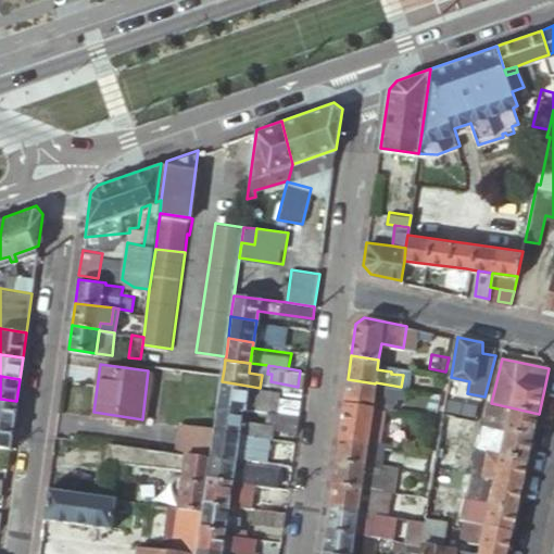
[(375,383),(348,379),(344,401),(385,408),(389,408),(392,394),(374,391),(375,383)]
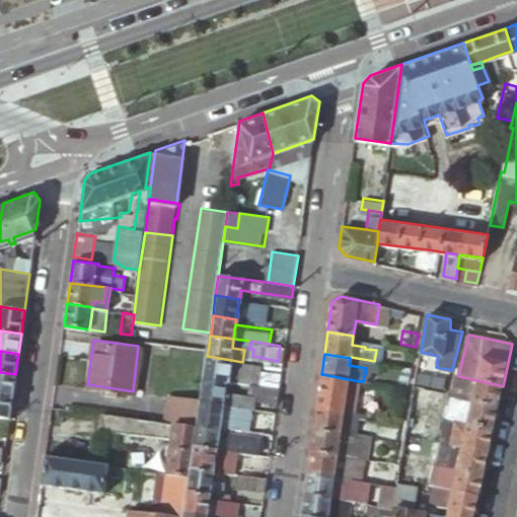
[(231,360),(207,356),(205,377),(226,380),(228,380),(231,360)]
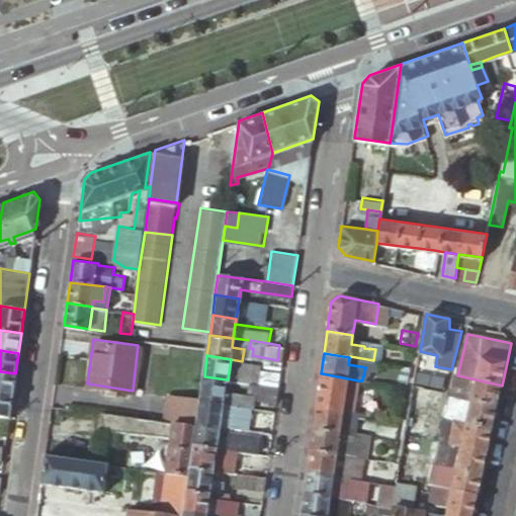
[(258,383),(261,364),(242,361),(231,359),(228,379),(250,382),(258,383)]
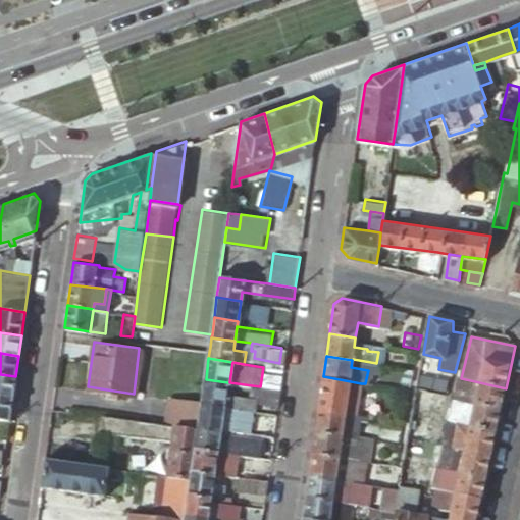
[(0,396),(12,398),(15,376),(0,374),(0,396)]
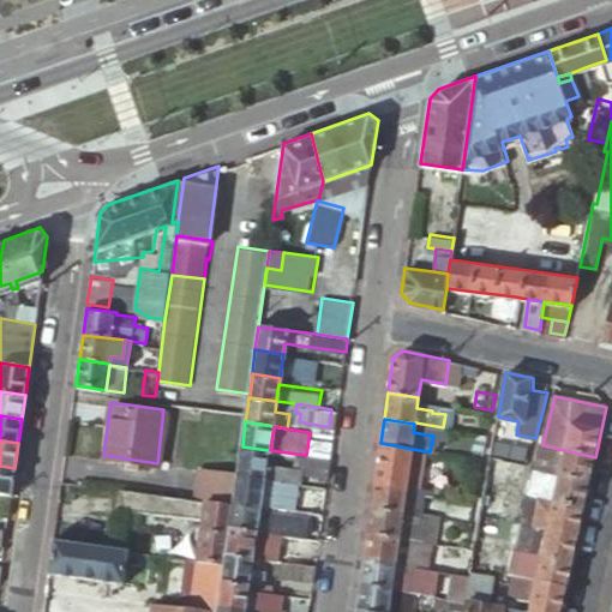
[(425,451),(381,443),(376,479),(406,485),(419,486),(425,451)]
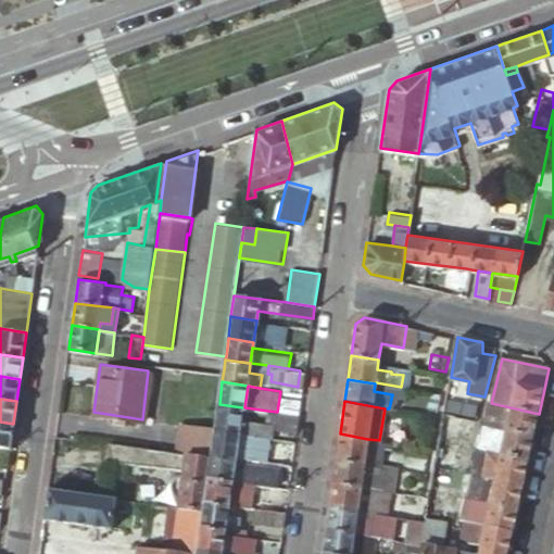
[(533,437),(539,414),(511,407),(491,403),(489,415),(488,415),(485,426),(495,428),(505,430),(533,437)]
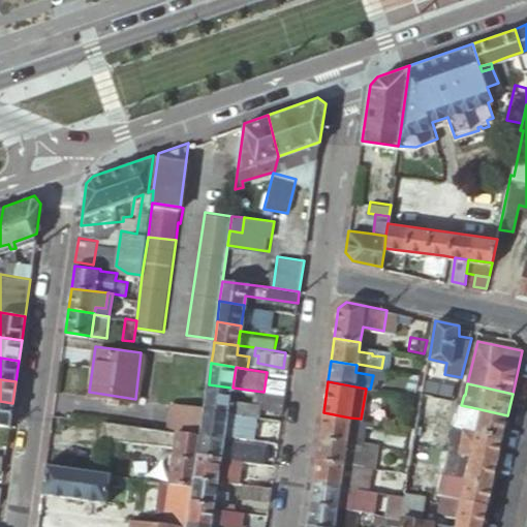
[(230,388),(209,384),(206,405),(206,408),(227,411),(229,398),(230,388)]
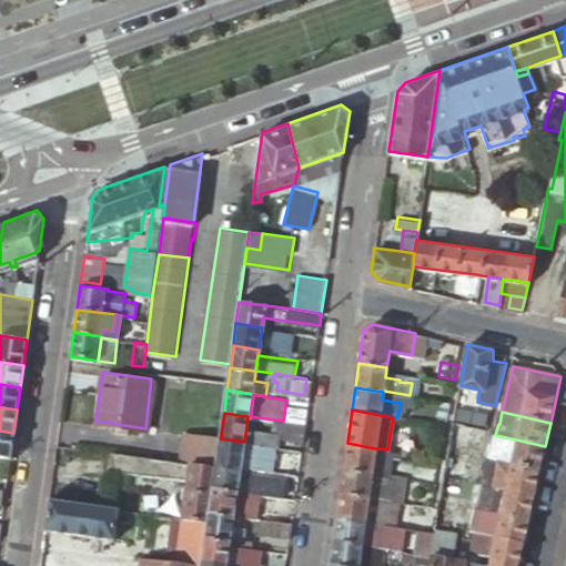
[(303,440),(305,424),(283,421),(274,420),(272,432),(272,435),(280,436),(303,440)]
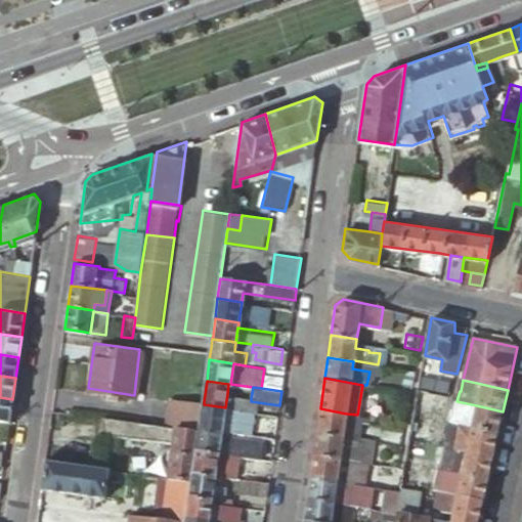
[(227,394),(225,407),(246,409),(257,411),(258,402),(251,401),(251,398),(227,394)]
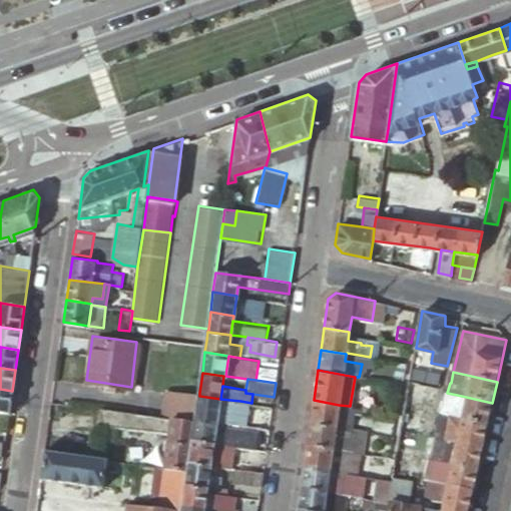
[(400,403),(403,387),(396,386),(393,402),(400,403)]
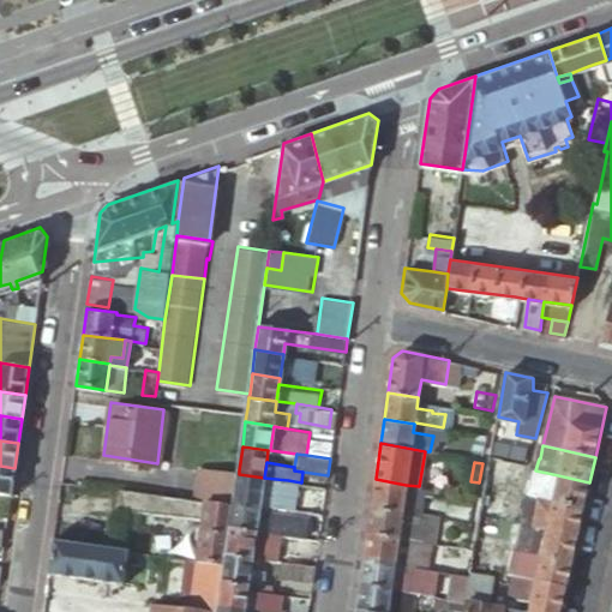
[(0,492),(11,495),(15,468),(0,466),(0,492)]
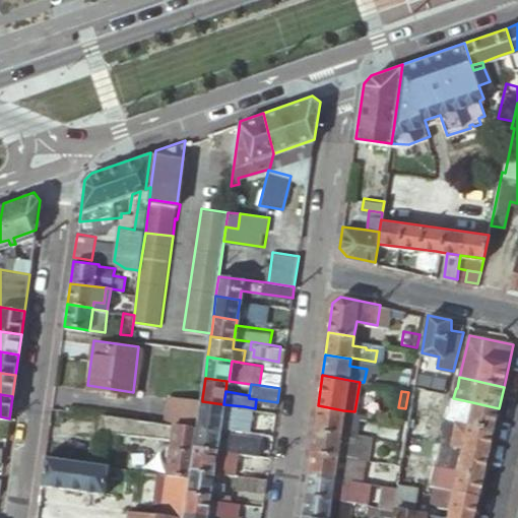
[(179,394),(174,422),(198,425),(198,423),(202,401),(202,398),(179,394)]
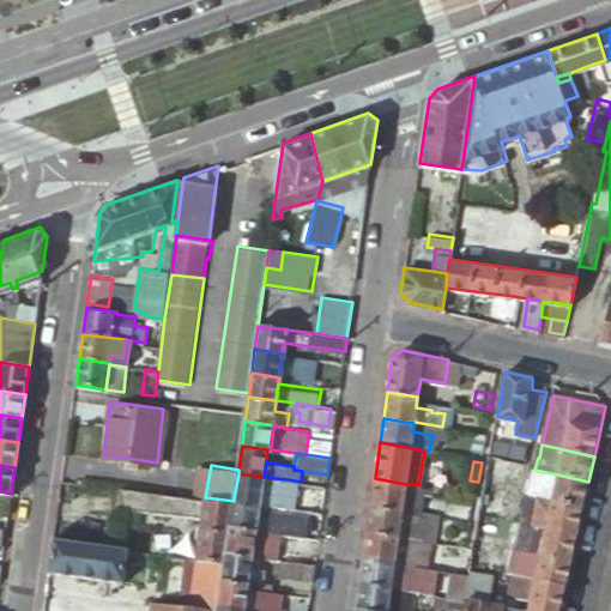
[(534,470),(528,494),(542,496),(546,472),(534,470)]
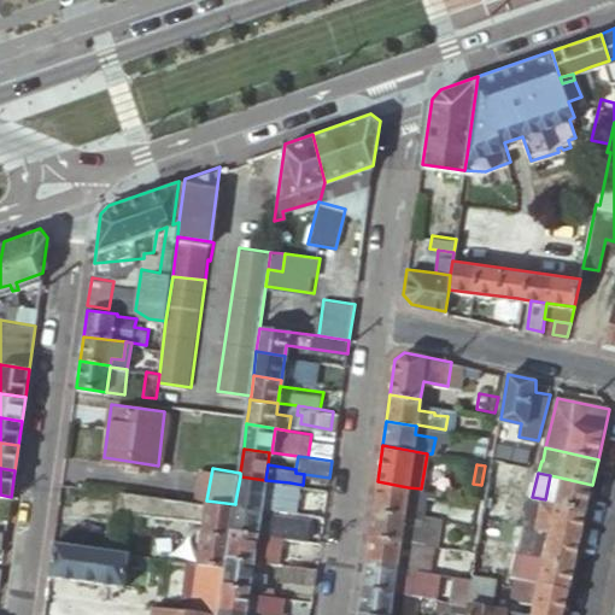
[(545,499),(548,501),(586,509),(592,485),(561,478),(550,475),(545,499)]
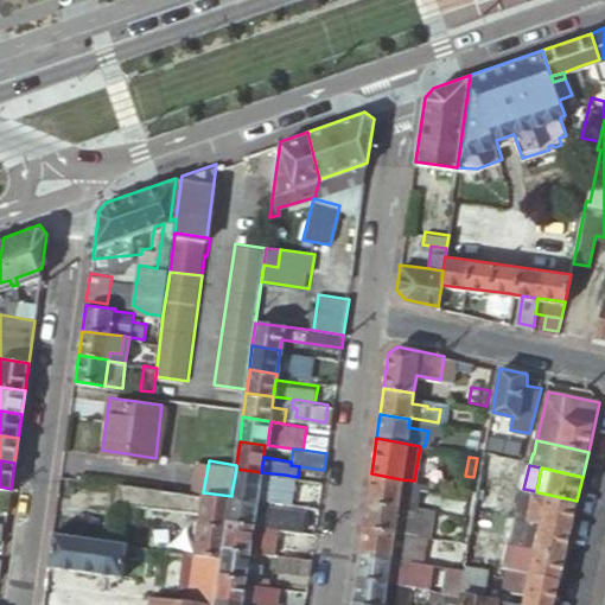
[(236,469),(231,494),(258,497),(273,500),(274,485),(260,482),(261,472),(236,469)]
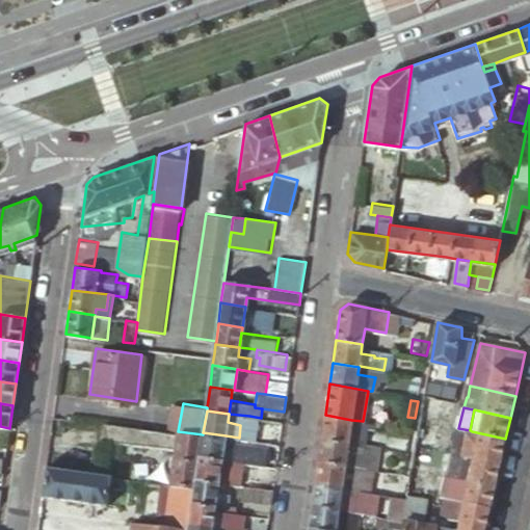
[(249,416),(229,414),(228,422),(240,425),(247,425),(249,416)]
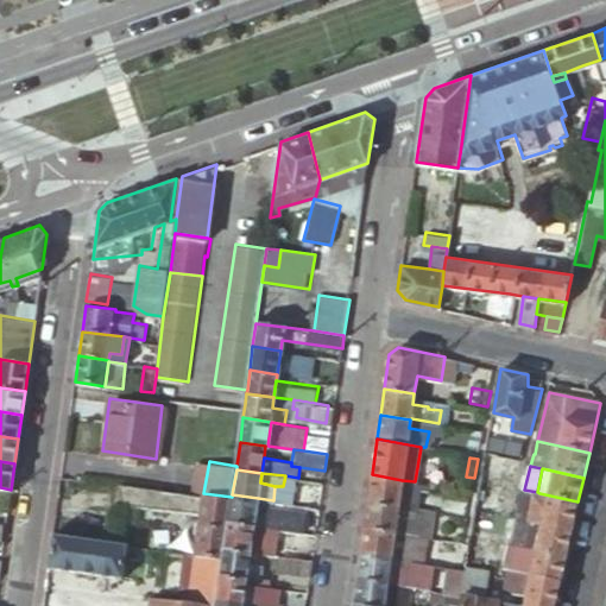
[(372,474),(368,502),(398,506),(398,510),(409,511),(410,505),(412,492),(401,491),(402,480),(372,474)]
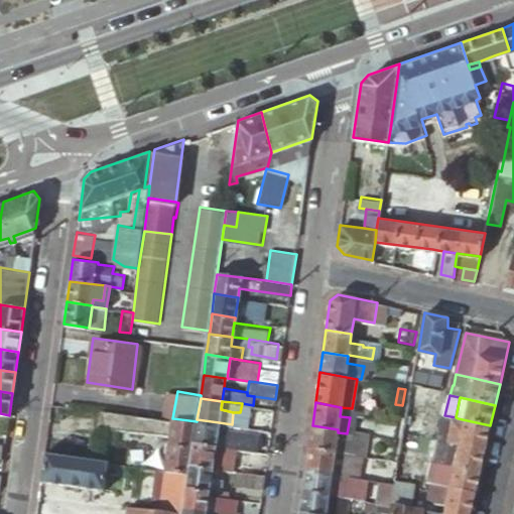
[(352,408),(341,407),(340,416),(350,417),(348,428),(355,429),(357,415),(364,416),(365,411),(352,408)]
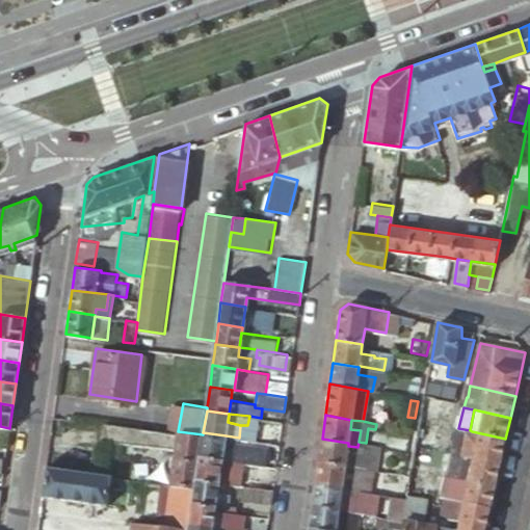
[(178,431),(105,422),(103,439),(178,448),(173,483),(195,486),(197,478),(200,455),(203,434),(178,431)]
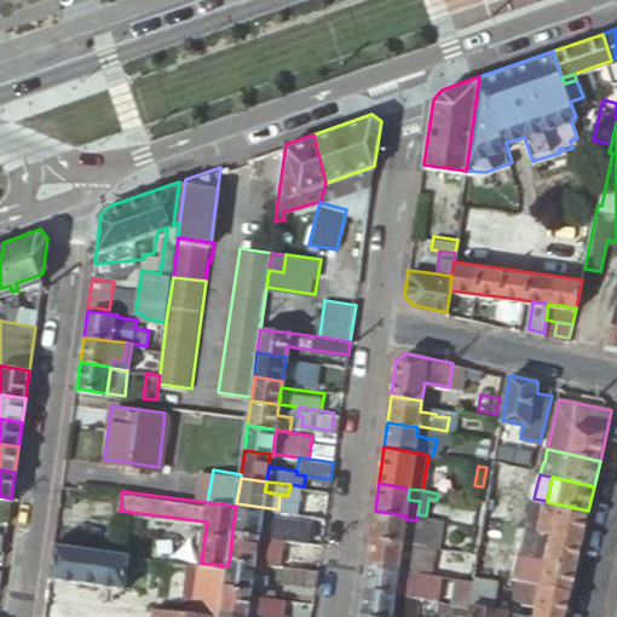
[(278,509),(287,511),(288,495),(280,495),(278,509)]
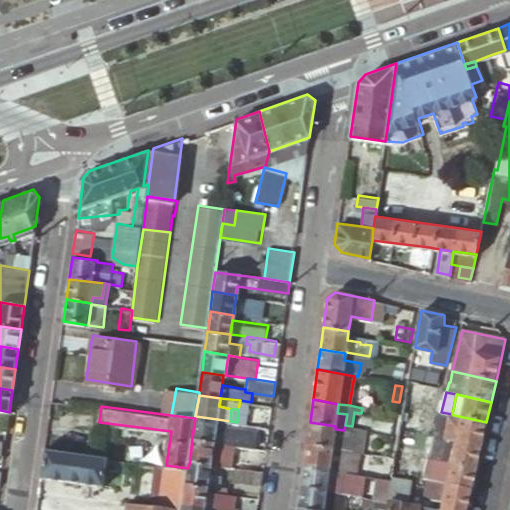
[(435,434),(449,437),(454,415),(452,414),(441,412),(435,434)]
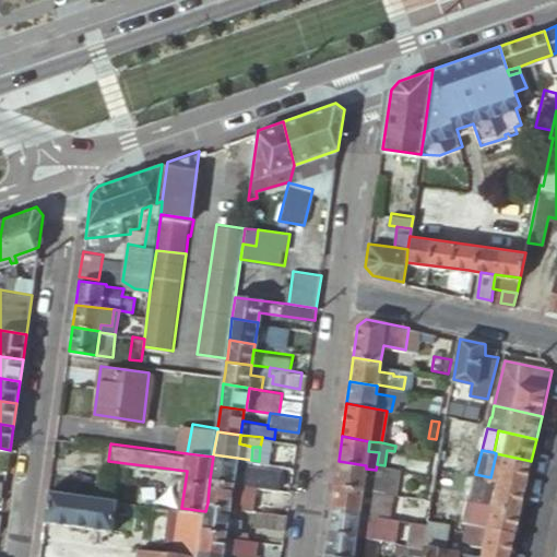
[(496,453),(490,477),(498,480),(526,485),(532,461),(531,461),(496,453)]
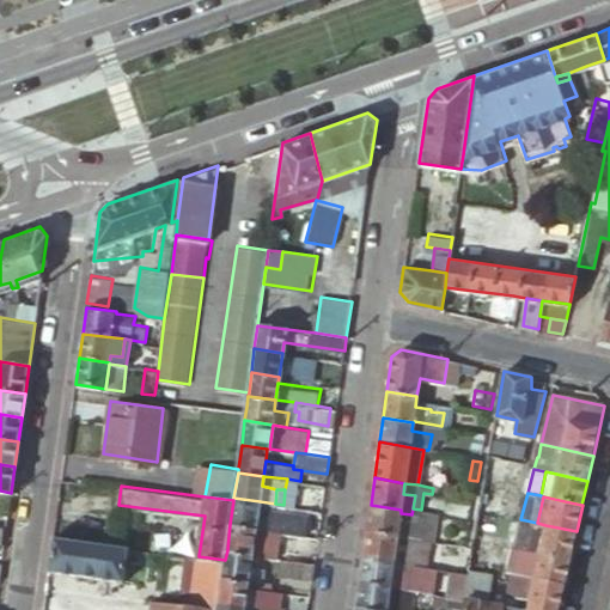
[(233,498),(233,500),(230,524),(256,528),(258,512),(260,501),(233,498)]
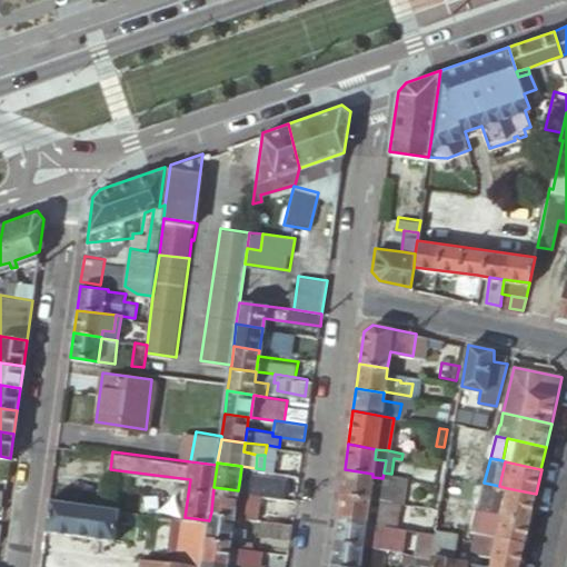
[(345,469),(341,491),(369,497),(384,499),(389,499),(391,479),(383,478),(372,477),(372,474),(345,469)]
